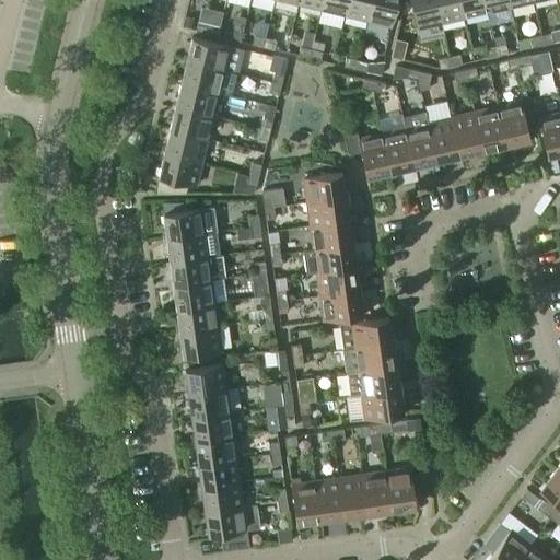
[(322,10),(324,0),(299,0),(299,4),(322,10)]
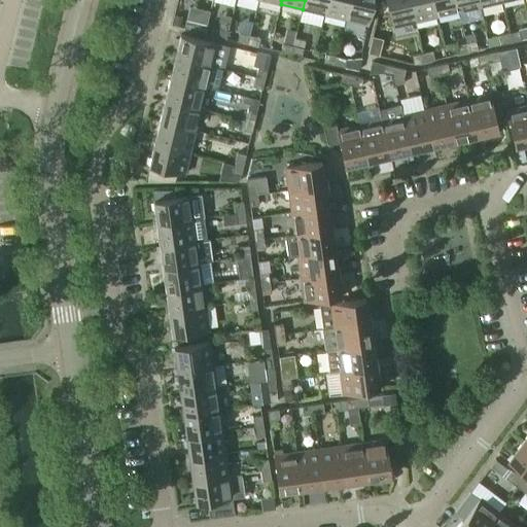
[(324,14),(327,0),(305,0),(303,9),(324,14)]
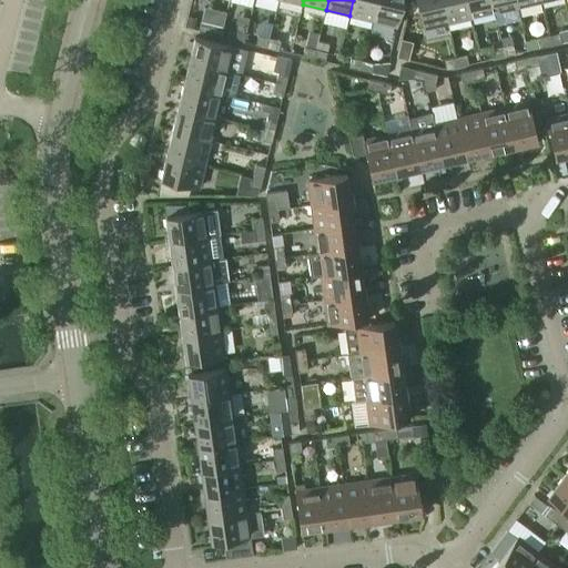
[(373,21),(377,0),(353,0),(350,16),(373,21)]
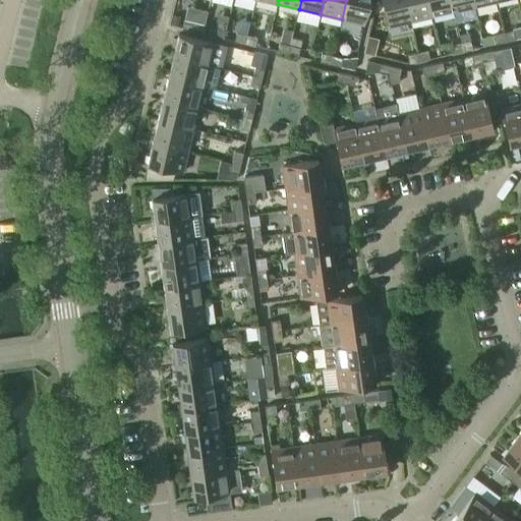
[(364,24),(370,1),(369,0),(346,0),(342,19),(364,24)]
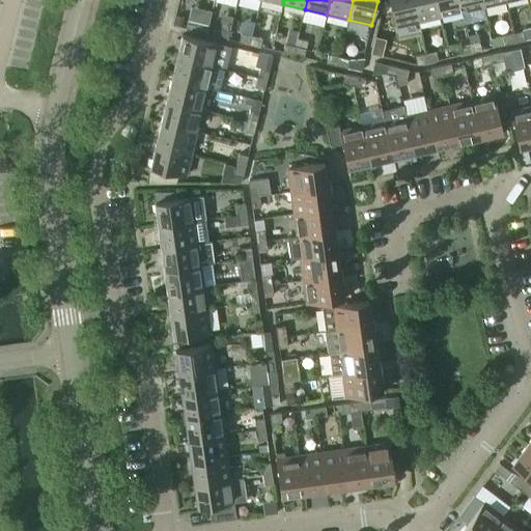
[(419,22),(413,0),(389,0),(396,27),(419,22)]
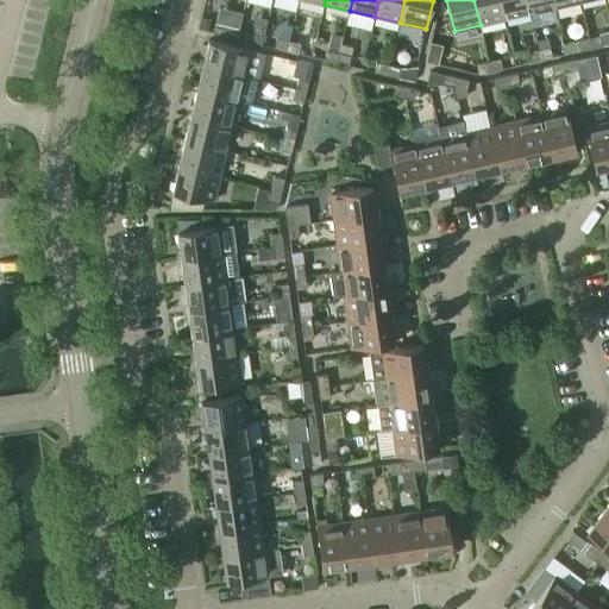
[(506,19),(500,0),(473,0),(481,25),(506,19)]
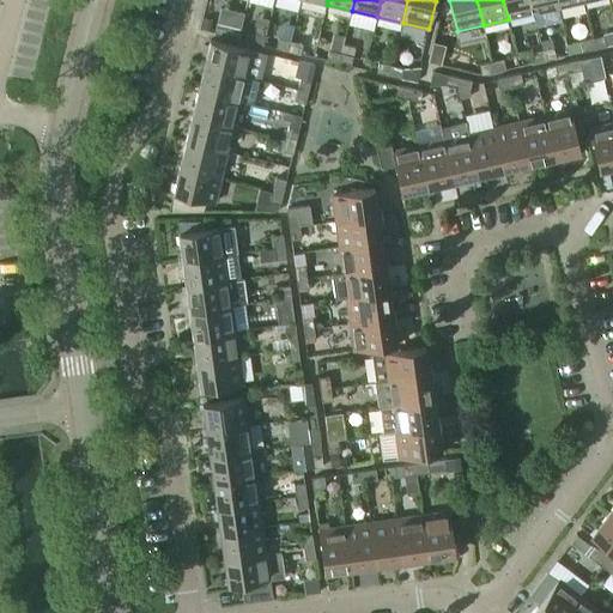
[(534,13),(530,0),(503,0),(509,19),(534,13)]
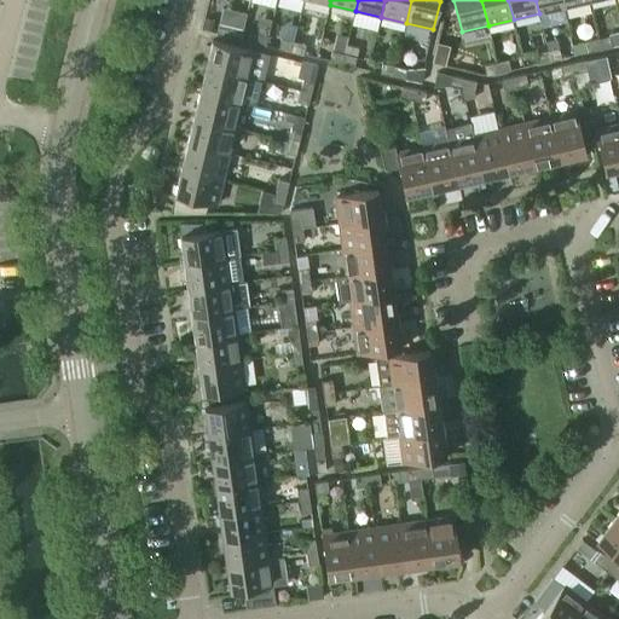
[(565,9),(562,0),(536,0),(539,13),(565,9)]
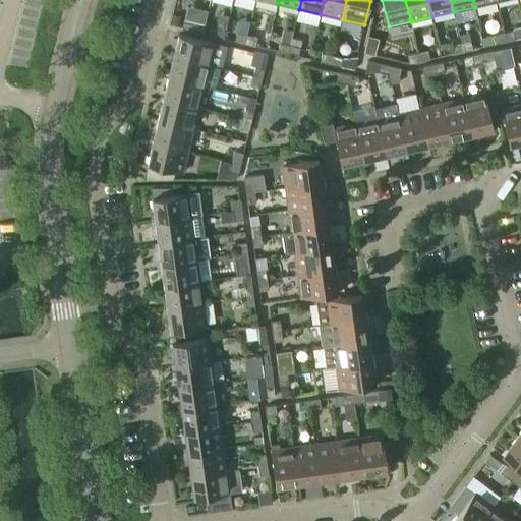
[(183,19),(181,27),(201,33),(204,24),(183,19)]
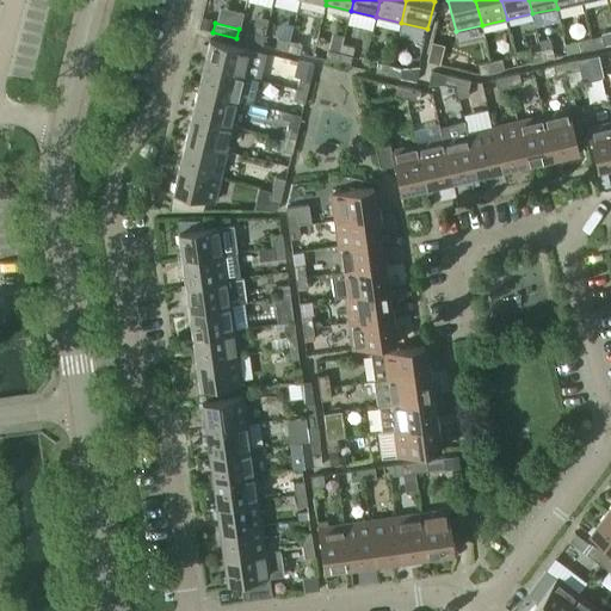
[(602,36),(591,38),(593,48),(604,45),(602,36)]
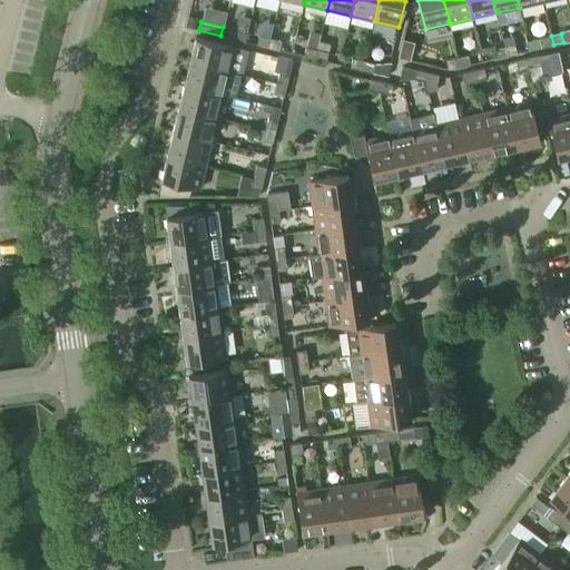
[(268,48),(271,38),(258,35),(256,45),(268,48)]
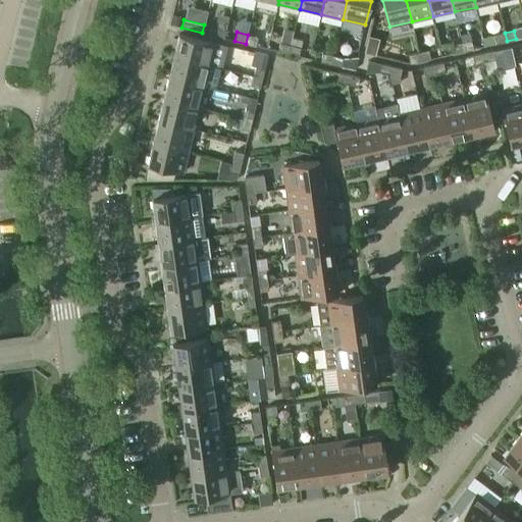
[(507,41),(505,33),(493,35),(496,44),(507,41)]
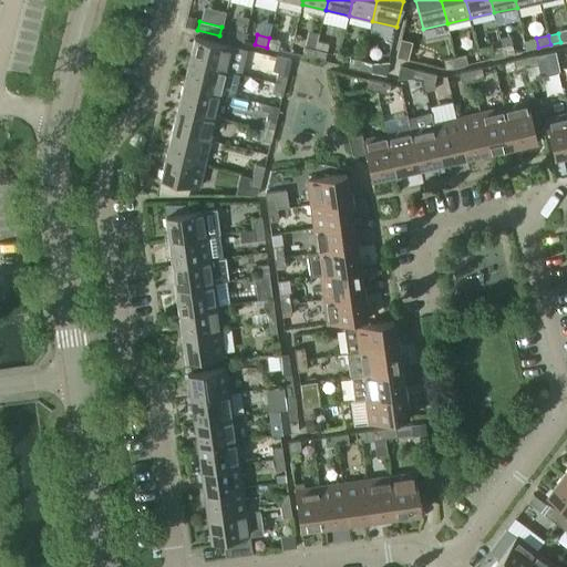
[(239,74),(246,50),(195,37),(188,61),(239,74)]
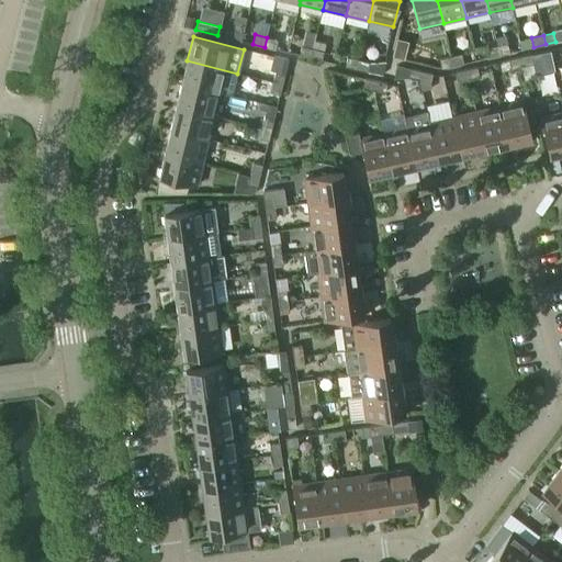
[(277,41),(267,37),(265,47),(274,49),(277,41)]
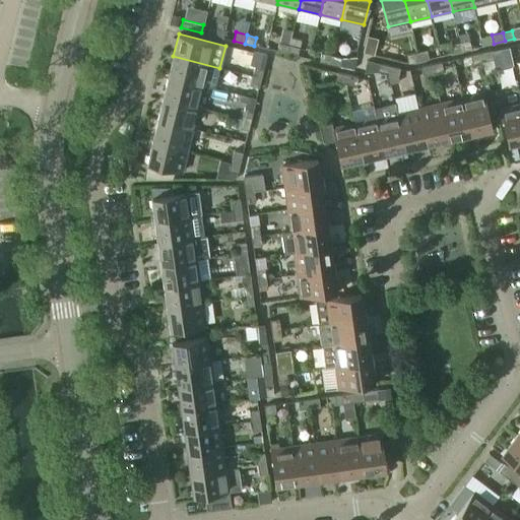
[(471,49),(469,40),(460,42),(462,51),(471,49)]
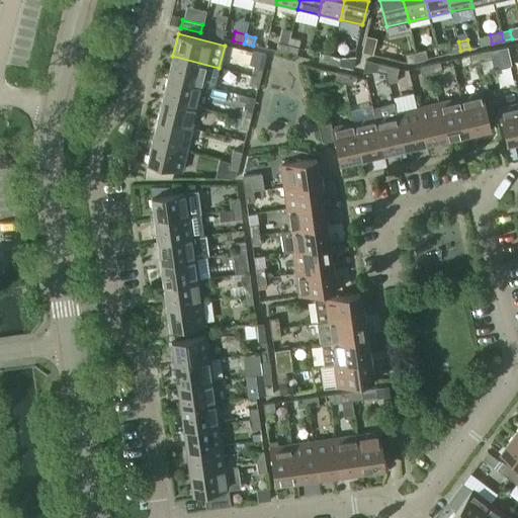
[(460,51),(458,41),(447,45),(449,53),(460,51)]
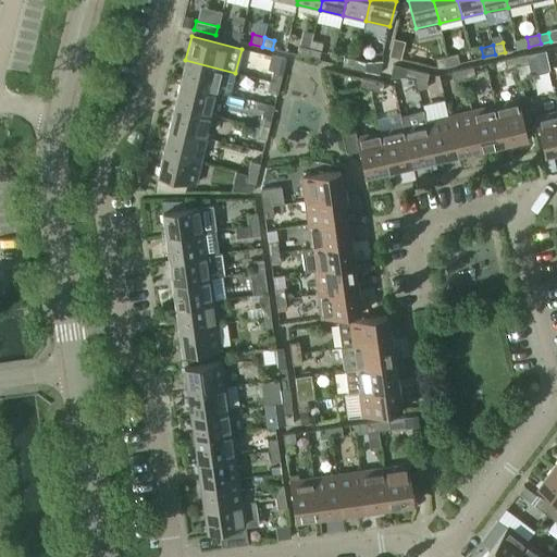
[(308,58),(310,48),(299,46),(297,54),(308,58)]
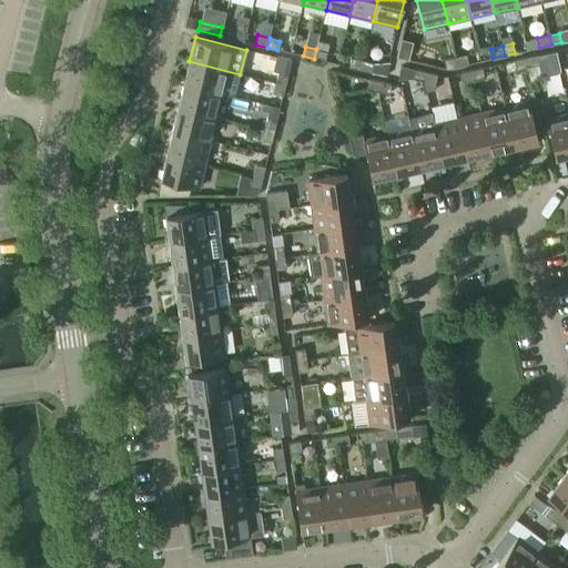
[(327,52),(316,49),(314,59),(325,61),(327,52)]
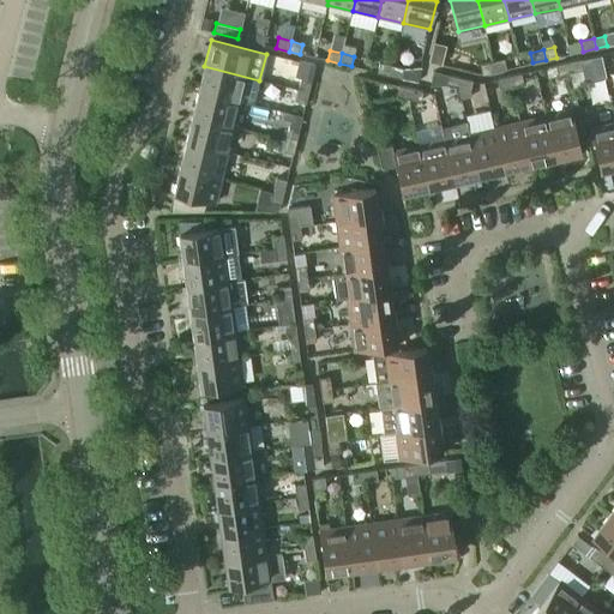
[(504,59),(493,61),(495,72),(506,68),(504,59)]
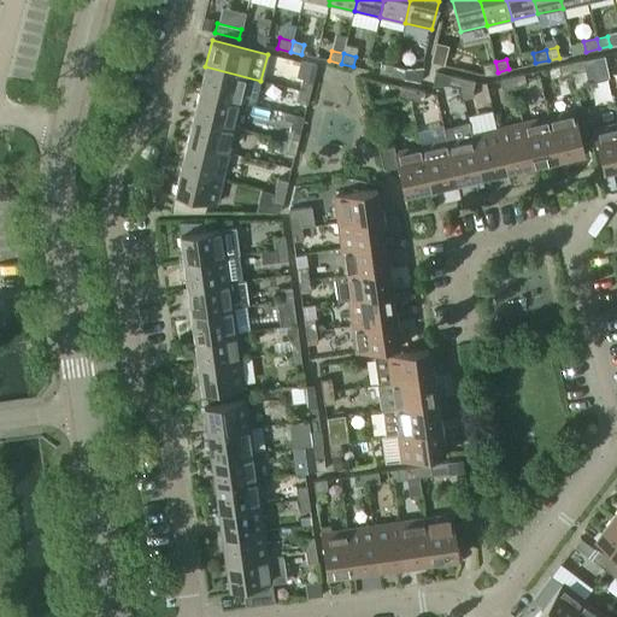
[(585,70),(582,60),(570,63),(573,72),(585,70)]
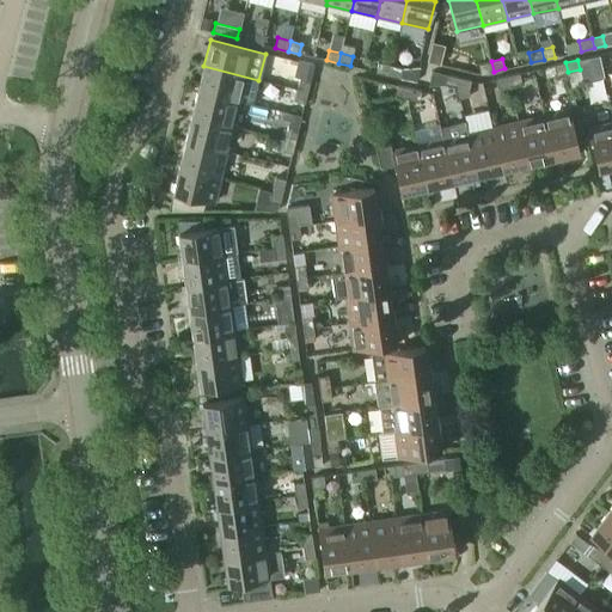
[(494,72),(491,61),(478,65),(481,74),(494,72)]
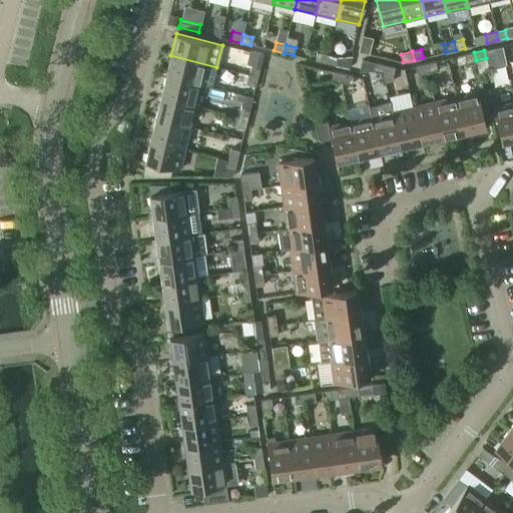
[(326,63),(328,55),(317,52),(315,60),(326,63)]
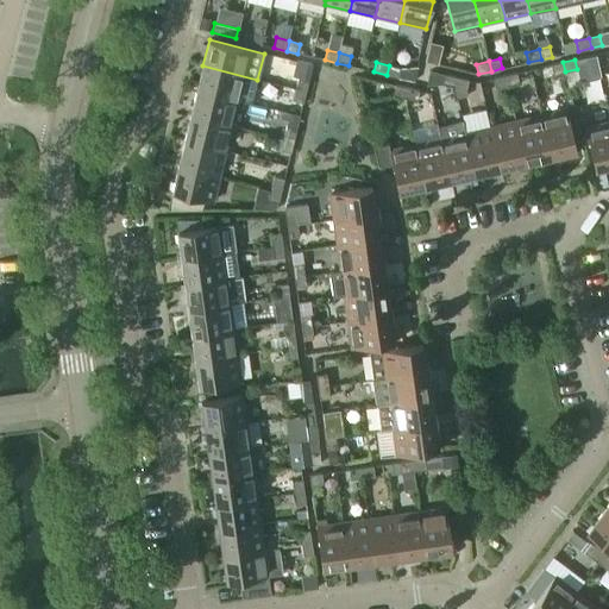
[(565,71),(563,62),(551,64),(553,74),(565,71)]
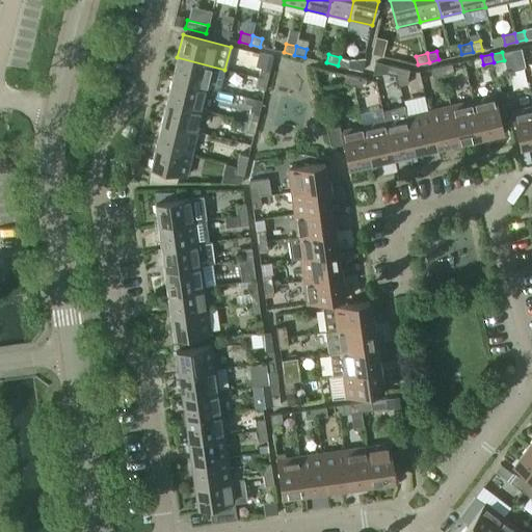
[(219,90),(224,70),(177,57),(171,79),(208,88),(219,90)]
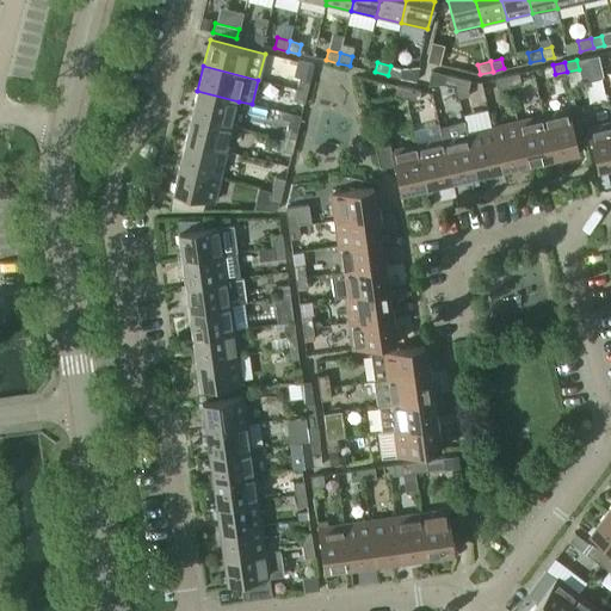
[(401,68),(390,66),(388,75),(399,79),(401,68)]
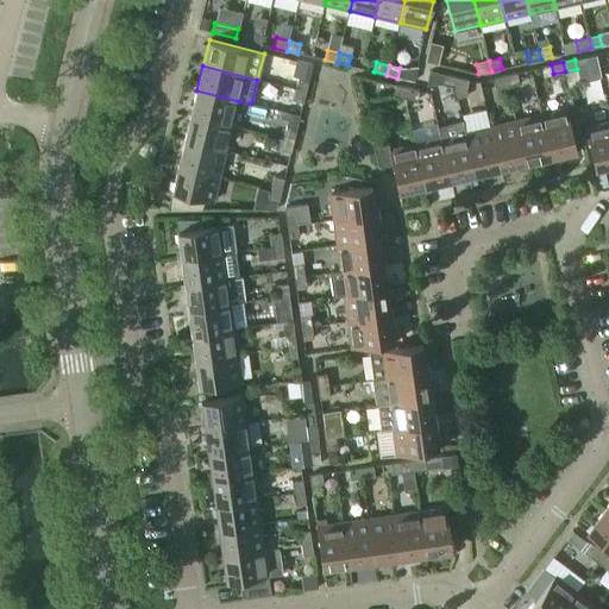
[(519,82),(516,73),(504,75),(507,85),(519,82)]
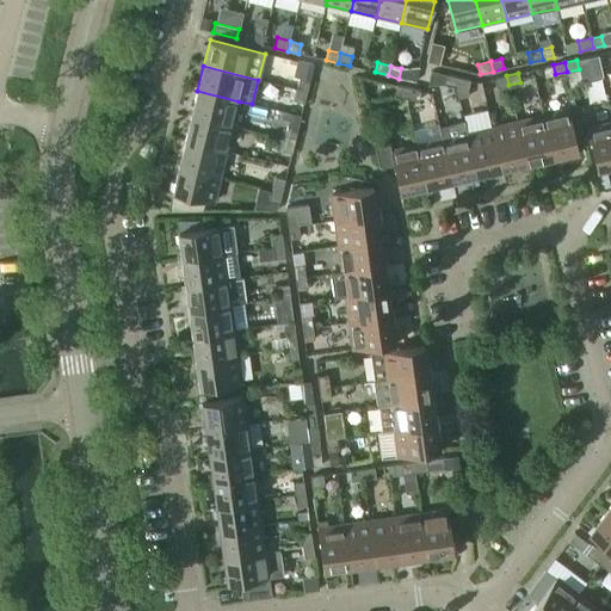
[(456,87),(458,78),(446,74),(444,84),(456,87)]
